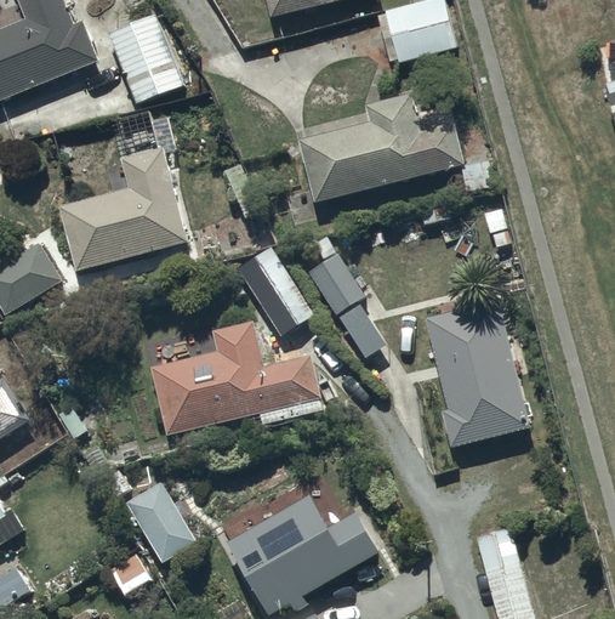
[(18,0),(27,18),(0,28),(0,100),(98,64),(83,21),(74,23),(64,0),(18,0)]
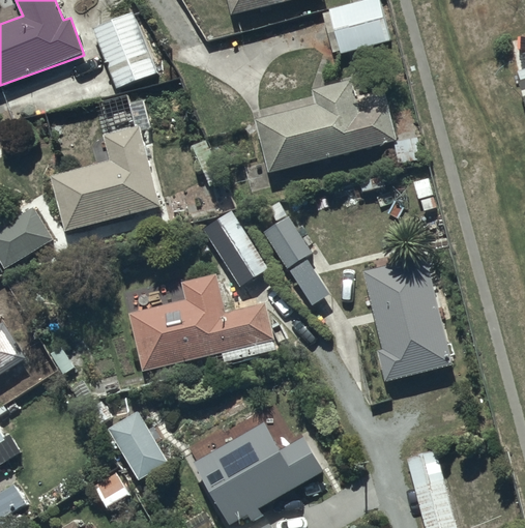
[(226,0),(230,17),(297,0),(305,0),(310,12),(324,9),(321,0),(226,0)]
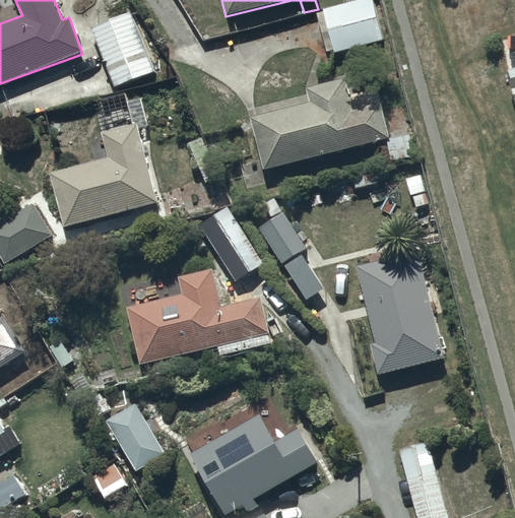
[(325,52),(331,51),(332,54),(382,40),(371,0),(356,0),(321,10),(321,12),(315,14),(325,52)]
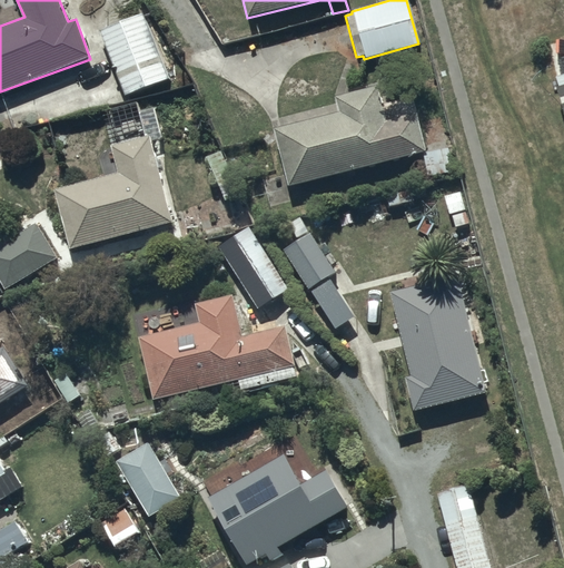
[(145,12),(100,29),(126,96),(170,78),(145,12)]
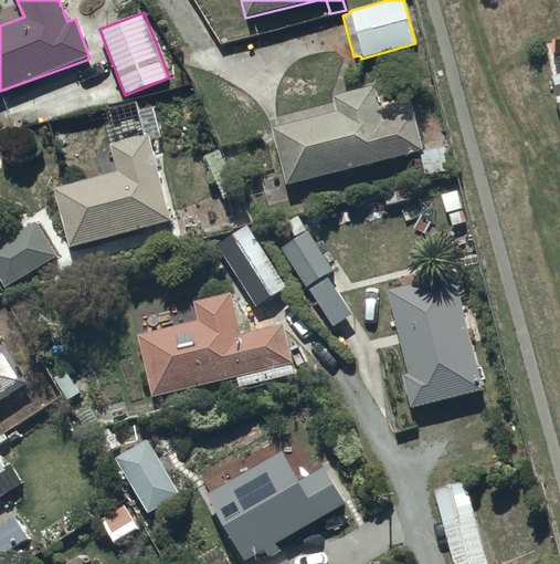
[(337,112),(271,128),(285,181),(422,147),(412,112),(383,118),(374,84),(334,94),(337,112)]
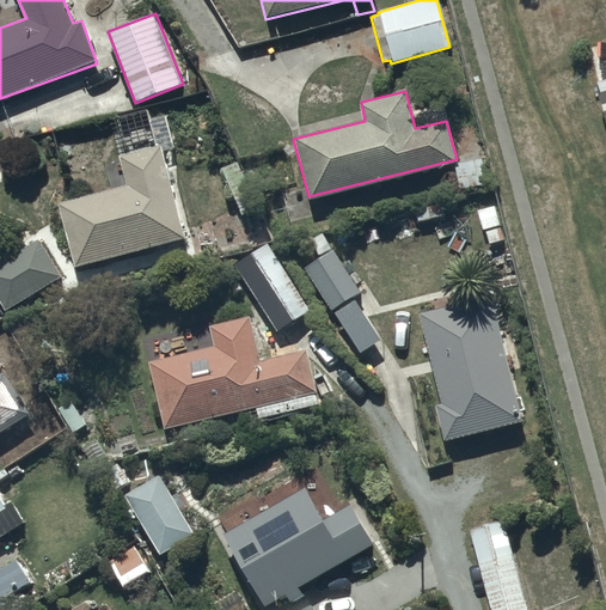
[(129,185),(59,205),(74,268),(185,239),(163,151),(172,148),(164,115),(148,120),(155,147),(122,156),(129,185)]
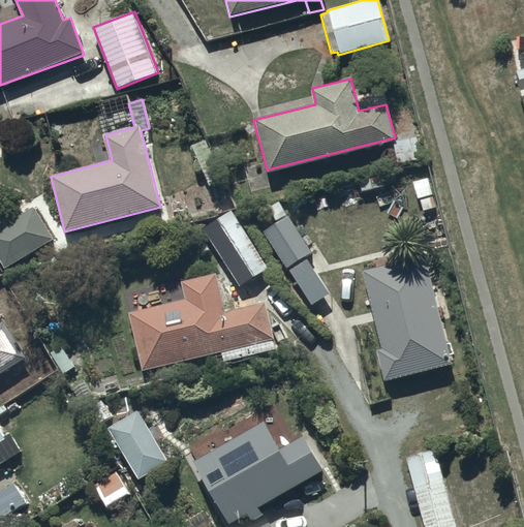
[(415,137),(392,144),(397,163),(421,158),(415,137)]
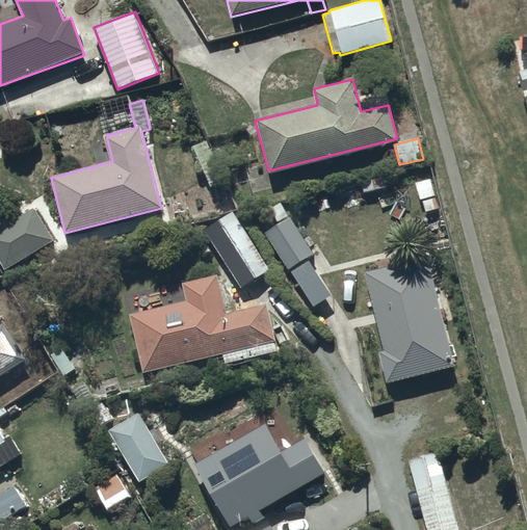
[(277,222),(263,232),(313,307),(330,295),(306,260),(313,255),(279,204),(269,210),(277,222)]
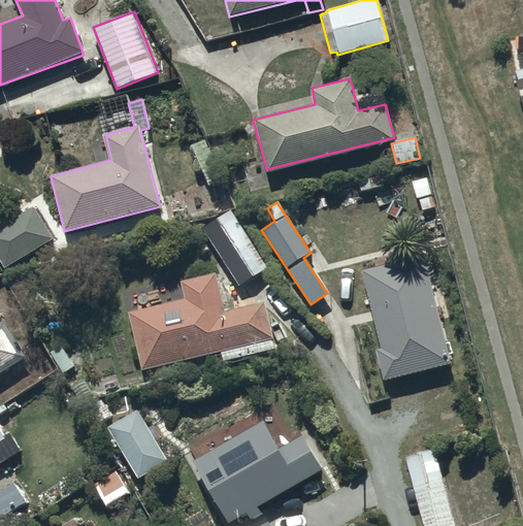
[(32,204),(0,223),(0,260),(4,267),(52,238),(32,204)]
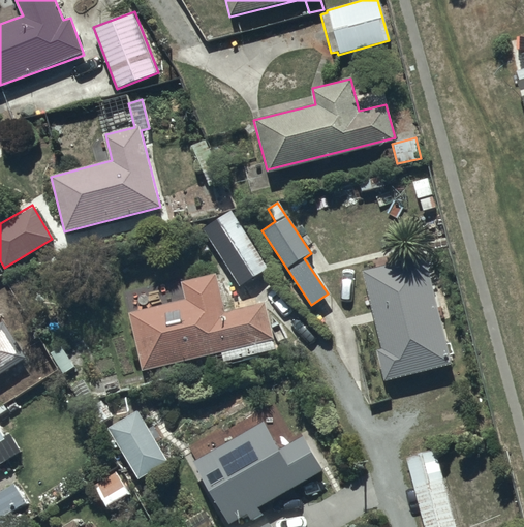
[(227,212),(202,228),(238,284),(264,268),(227,212)]
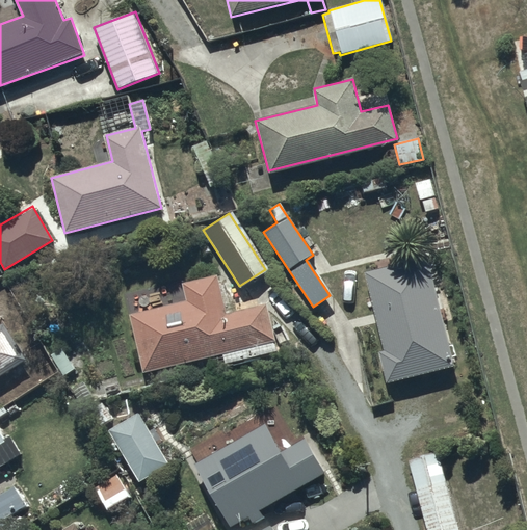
[(427,255),(365,271),(385,350),(379,351),(387,381),(455,364),(427,255)]
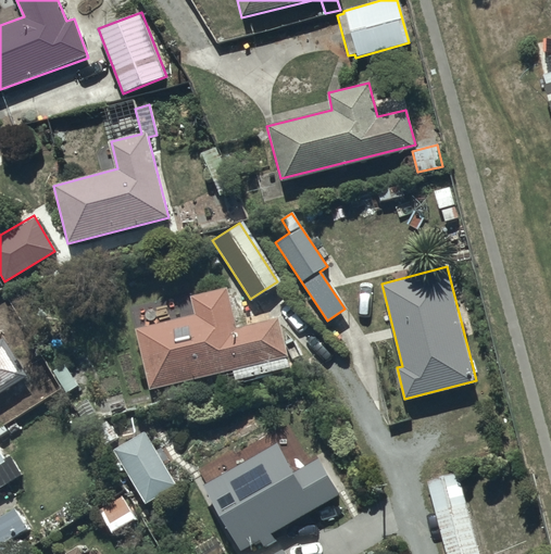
[(192,313),(133,328),(148,388),(287,353),(277,317),(236,328),(226,288),(188,297),(192,313)]
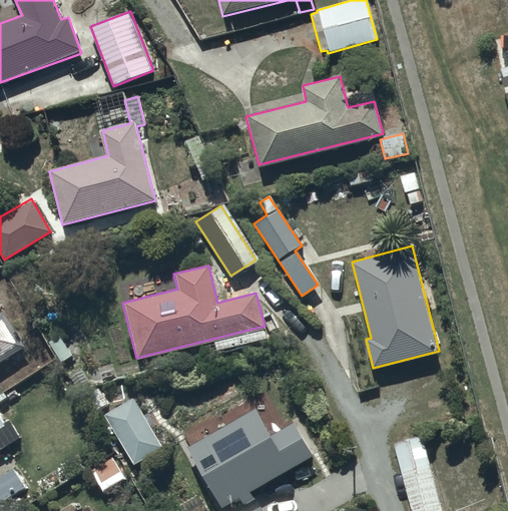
[(162,447),(132,397),(103,414),(133,464),(162,447)]
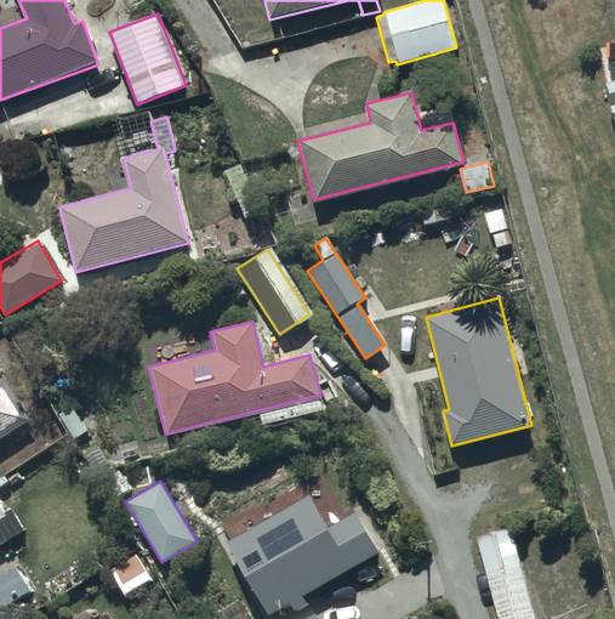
[(312,493),(228,540),(269,614),(289,603),(292,611),(307,602),(303,595),(380,551),(357,510),(330,524),(312,493)]
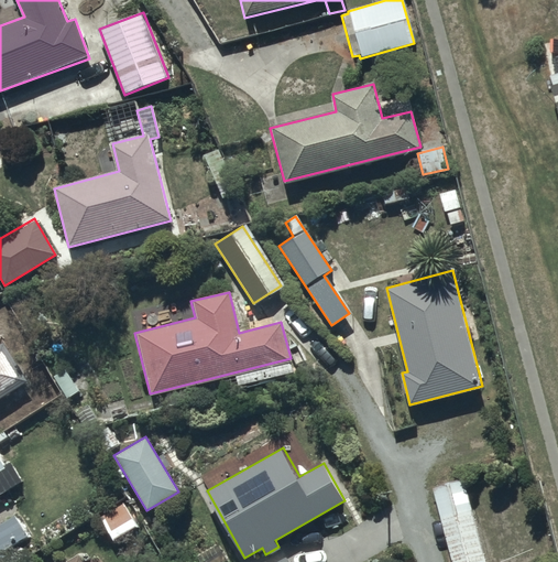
[(484,561),(463,479),(430,488),(448,561),(484,561)]
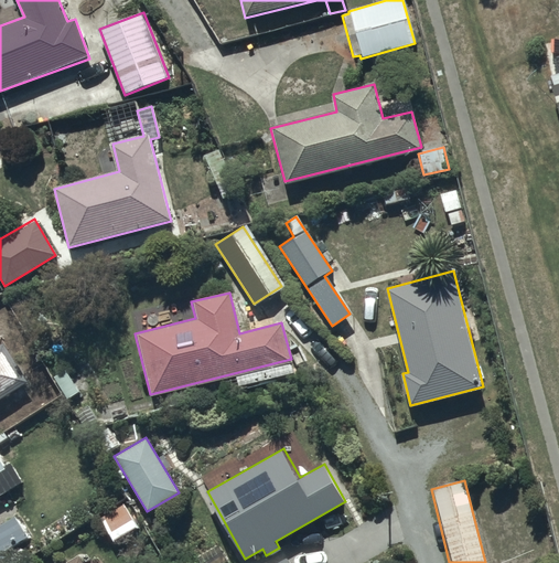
[(0,560),(30,540),(15,518),(0,528),(0,560)]
